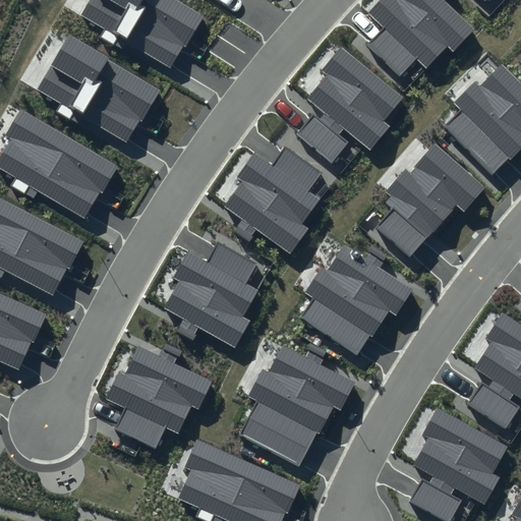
[(206,14),(181,0),(89,0),(80,14),(104,27),(100,36),(123,49),(127,42),(171,67),(183,46),(186,48),(206,14)]
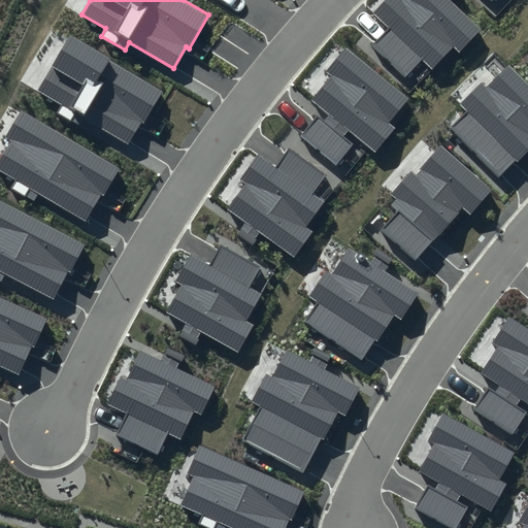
[(385,0),(371,13),(387,28),(371,44),(405,77),(423,58),(432,67),(453,45),(459,52),(481,30),(451,2),(453,0),(385,0)]
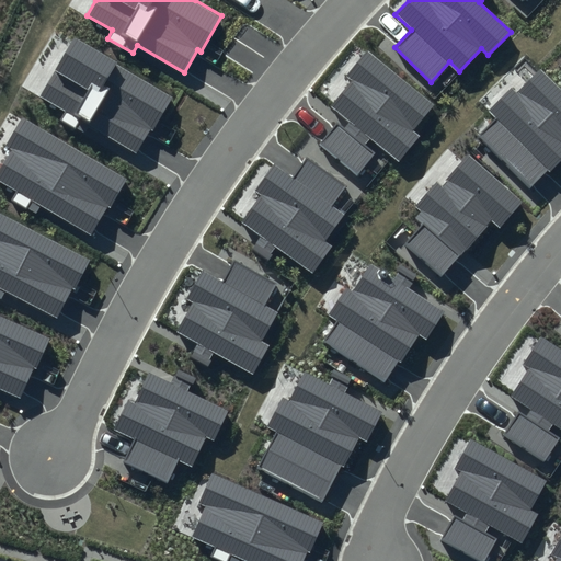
[(174,96),(73,37),(39,96),(65,111),(59,119),(84,134),(89,126),(137,153),(150,130),(153,133),(174,96)]
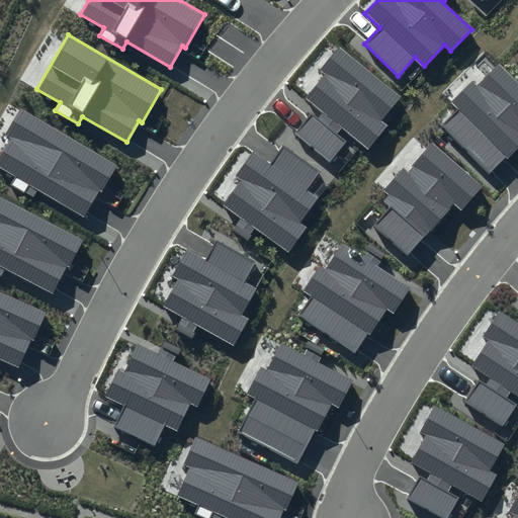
[(402,96),(341,46),(321,70),(326,74),(306,98),(323,112),(317,119),(311,114),(294,133),(331,162),(347,142),(337,134),(342,127),(367,149),(387,125),(381,120),(402,96)]
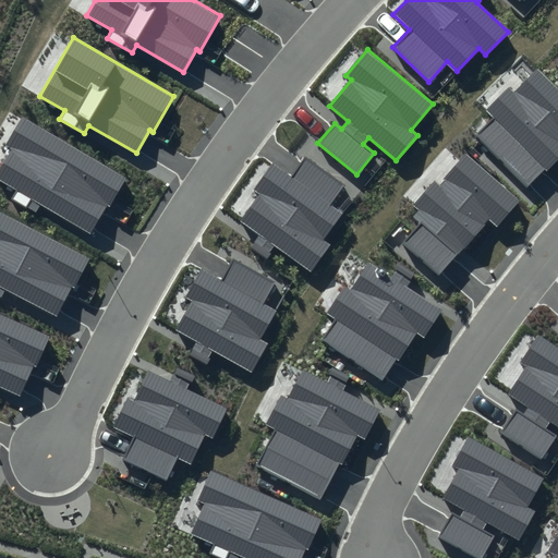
[(557,83),(555,86),(537,69),(516,91),(509,85),(484,109),(492,118),(475,134),(526,185),(545,168),(547,170),(557,159),(557,83)]
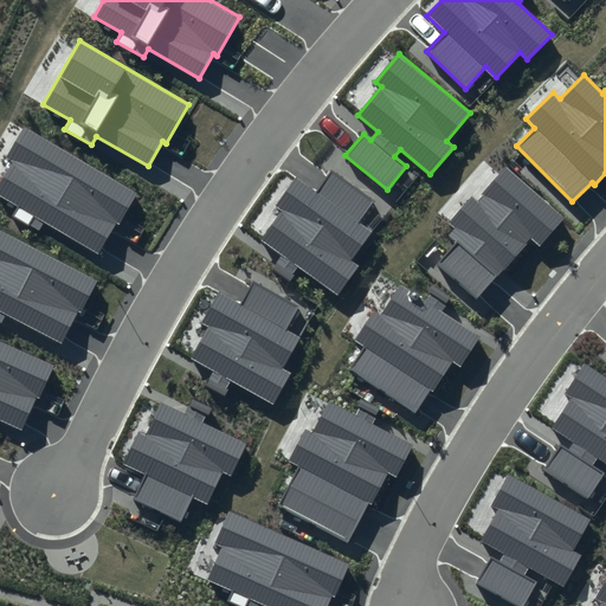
[(139,194),(23,126),(4,158),(12,162),(0,182),(0,197),(18,207),(13,216),(39,231),(44,223),(98,255),(116,225),(118,226),(139,194)]
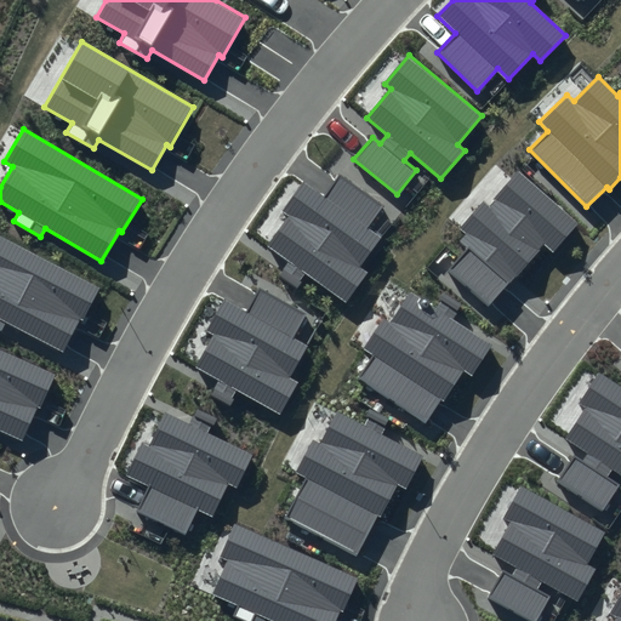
[(579,224),(518,172),(489,206),(483,201),(460,228),(466,233),(459,240),(468,249),(448,272),(488,307),(542,244),(553,254),(579,224)]
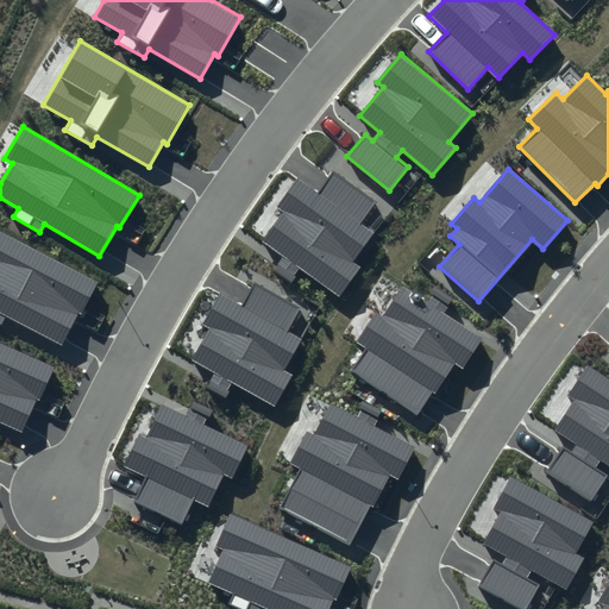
[(376,200),(334,170),(319,192),(300,177),(278,206),(284,211),(263,240),(284,256),(275,268),(292,280),(300,268),(339,296),(360,267),(353,262),(375,232),(360,221),(376,200)]
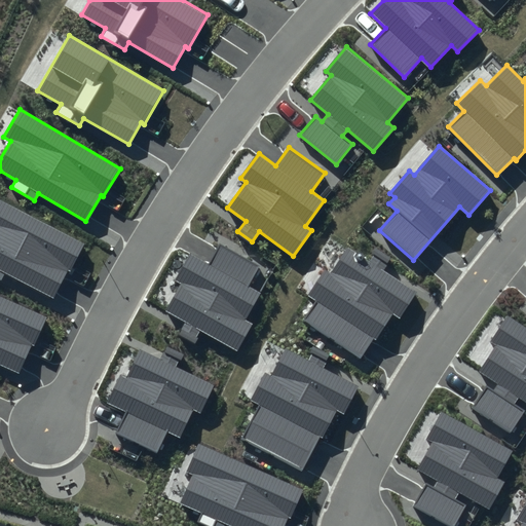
[(85,243),(0,199),(0,279),(0,280),(4,273),(53,298),(67,271),(70,273),(85,243)]
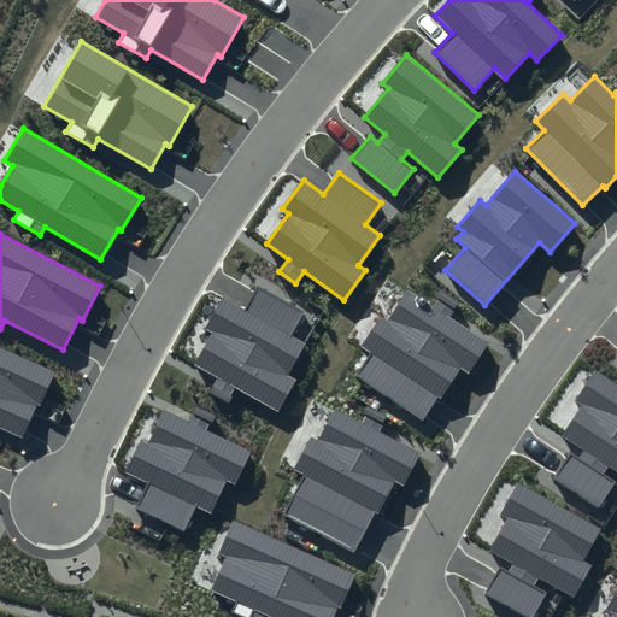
[(304,311),(258,286),(245,310),(223,298),(206,329),(212,333),(194,365),(217,378),(210,392),(229,401),(236,389),(278,412),(297,380),(288,376),(306,344),(291,335),(304,311)]
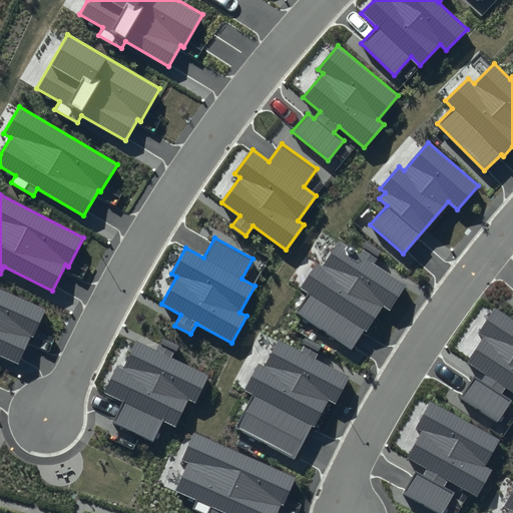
[(383,252),(367,243),(360,254),(339,241),(323,266),(317,262),(300,288),(309,293),(296,313),(353,349),(364,332),(366,333),(383,307),(390,311),(406,286),(375,265),(383,252)]
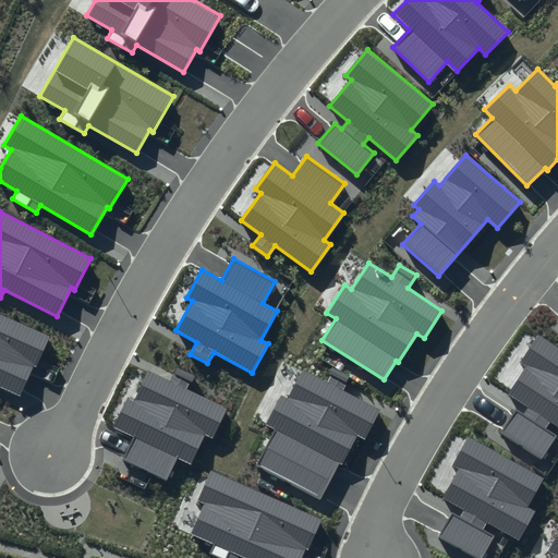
[(51,336),(0,313),(0,386),(21,396),(34,366),(37,368),(51,336)]
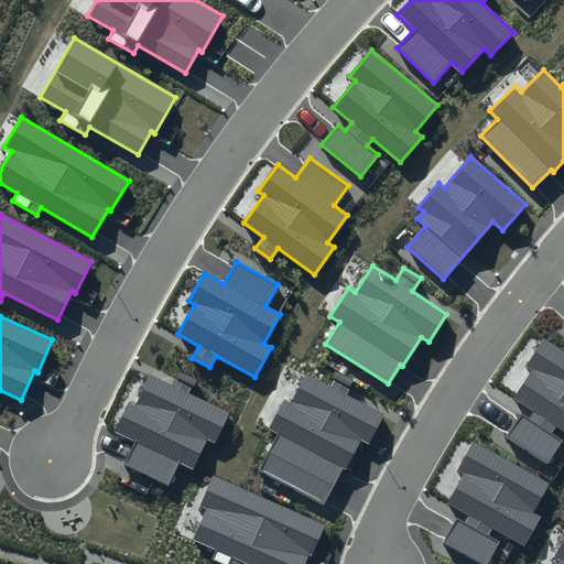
[(563,350),(543,337),(524,366),(531,369),(512,398),(534,412),(529,419),(520,413),(505,436),(546,464),(563,440),(551,433),(555,426),(563,432),(563,350)]
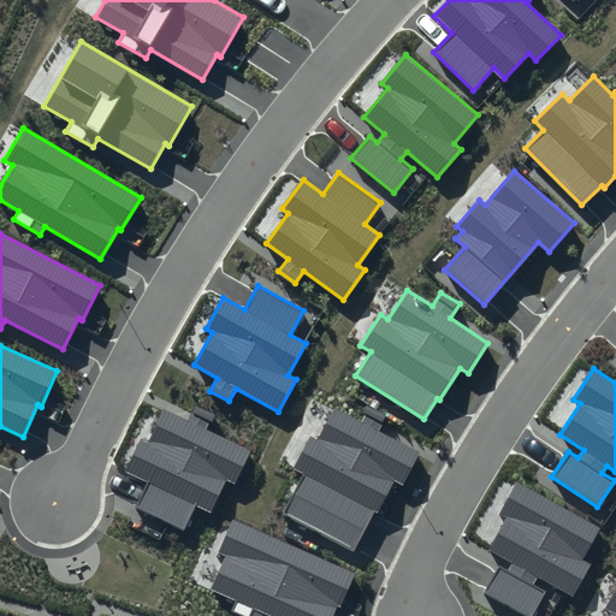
[(188,421),(163,409),(147,442),(142,439),(126,471),(149,481),(137,507),(184,529),(196,505),(211,511),(226,480),(236,485),(252,450),(208,430),(214,416),(195,407),(188,421)]
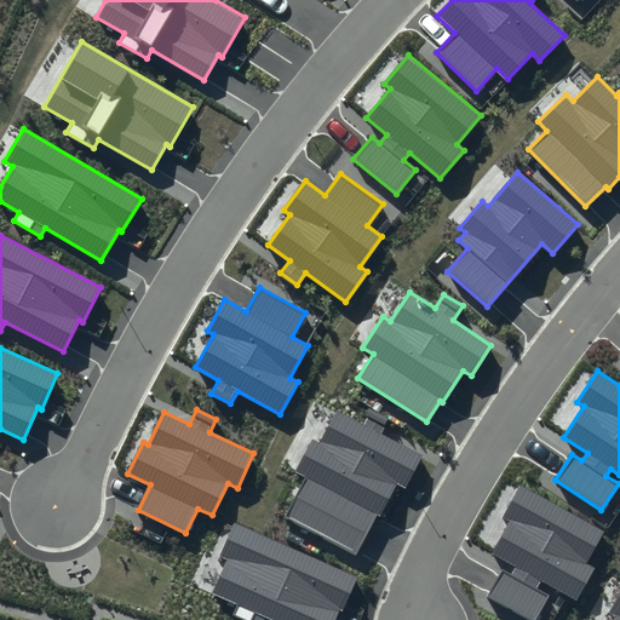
[(362,423),(337,411),(320,442),(313,438),(296,472),(306,477),(286,516),(356,552),(375,514),(382,516),(397,486),(406,491),(424,454),(382,432),(389,419),(369,409),(362,423)]
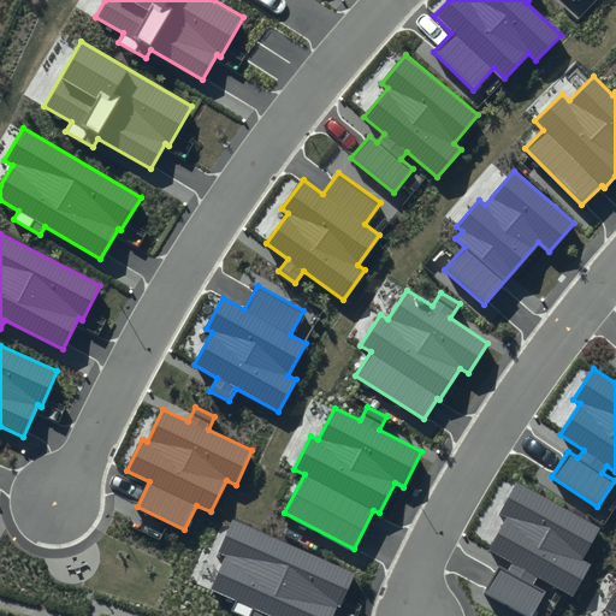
[(600,527),(516,481),(498,514),(505,517),(487,550),(513,563),(509,572),(498,566),(484,593),(526,615),(533,615),(548,591),(534,584),(538,578),(574,597),(591,566),(582,561),(600,527)]
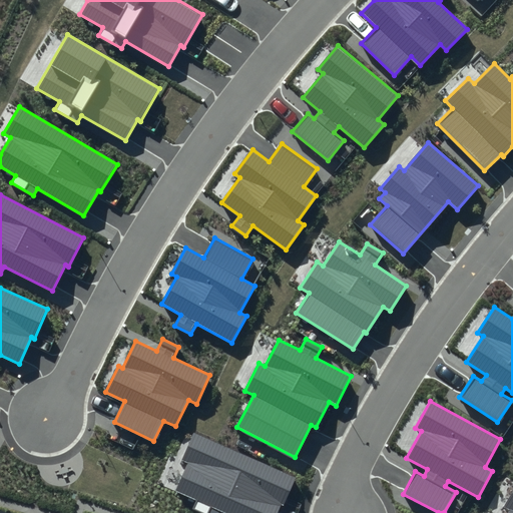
[(297,477),(193,432),(181,460),(188,463),(176,491),(195,499),(191,507),(204,512),(217,512),(219,511),(224,512),(277,512),(281,506),(284,507),(297,477)]
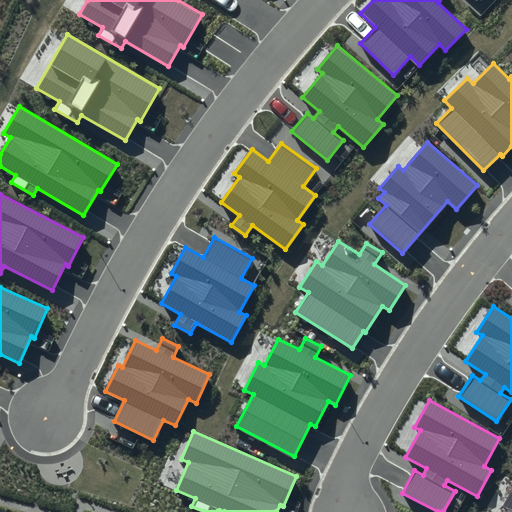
All buildings are outlined.
